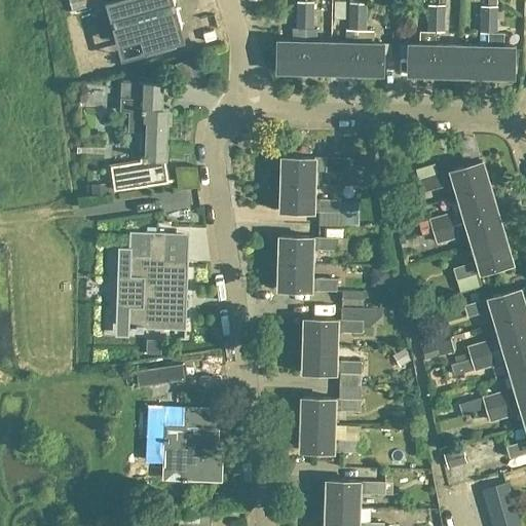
[(168,31),(175,29),(166,0),(115,0),(107,2),(118,45),(143,38),(147,52),(173,45),(168,31)]
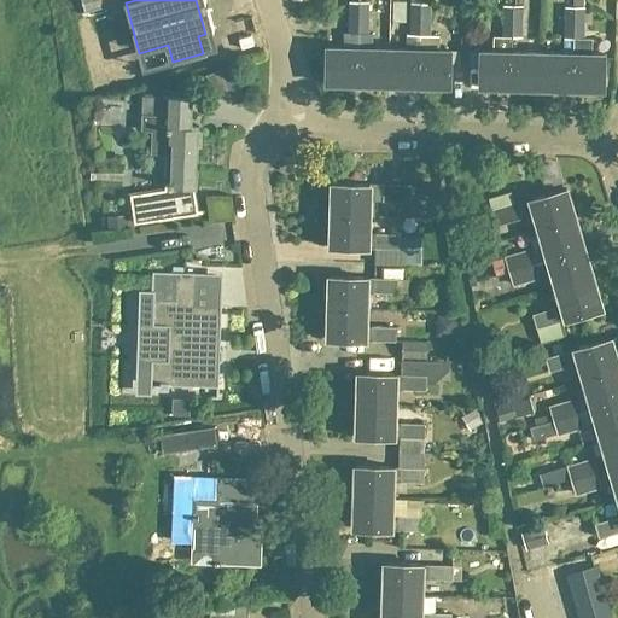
[(349,4),(349,21),(367,21),(367,5),(349,4)]
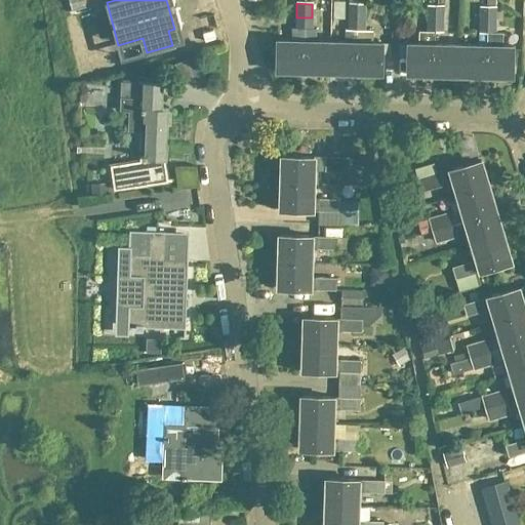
[(349,18),(364,18),(364,5),(349,5),(349,18)]
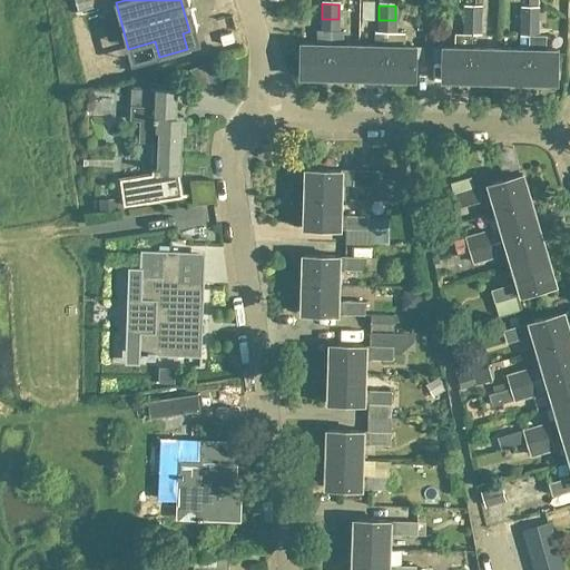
[(464,22),(480,22),(481,8),(464,7),(464,22)]
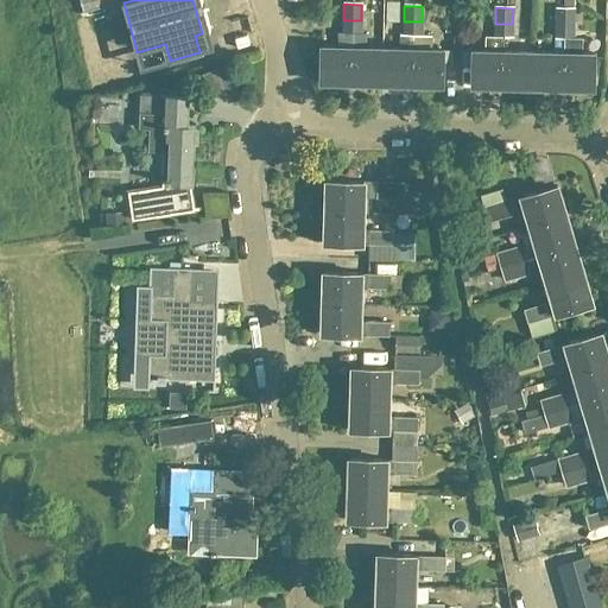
[(556,10),(556,25),(572,25),(574,10),(556,10)]
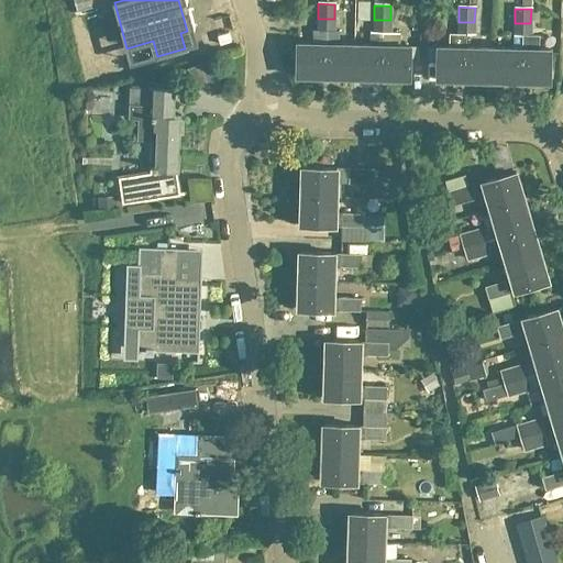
[(333,33),(334,19),(318,19),(317,33),(313,33),(312,46),(296,45),(296,78),(297,78),(324,78),(326,33),(333,33)]
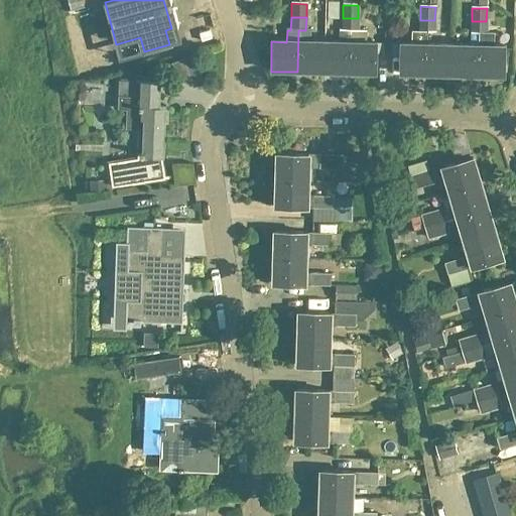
[(349,74),(350,31),(357,31),(358,18),(343,18),(342,31),(339,31),(338,43),(324,43),(323,73),(349,74)]
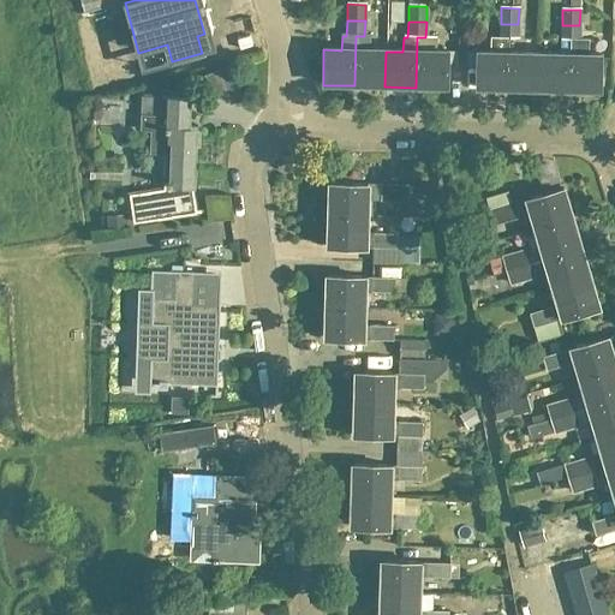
[(478,89),(508,89),(508,54),(509,40),(518,40),(518,24),(501,24),(500,39),(491,39),(490,53),(477,53),(476,89),(478,89)]
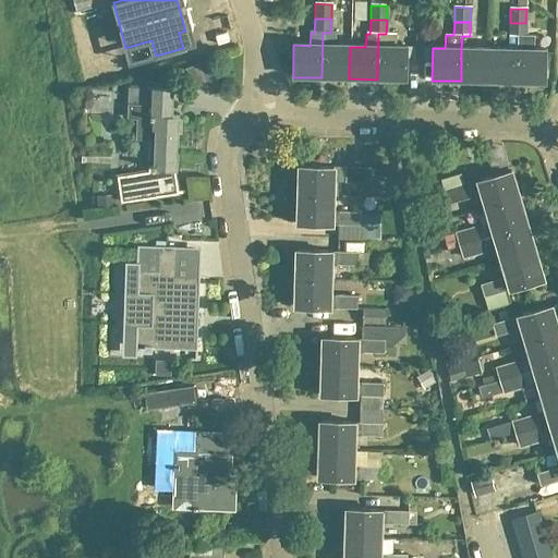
[(509,37),(518,37),(525,37),(525,23),(510,23),(509,37)]
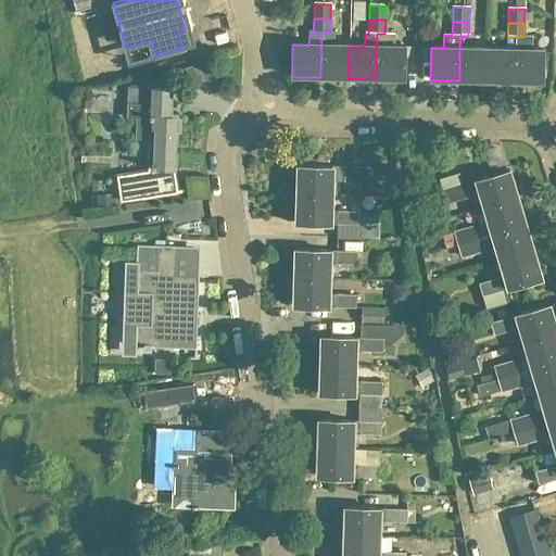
[(320,77),(348,78),(349,47),(332,46),(332,33),(329,33),(321,33),(320,77)]
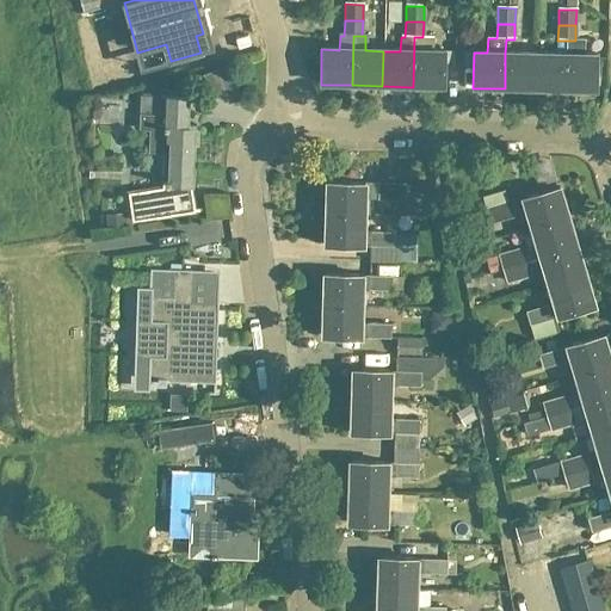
[(432,38),(423,37),(414,37),(413,87),(443,87),(443,88),(444,88),(445,53),(431,53),(432,38)]
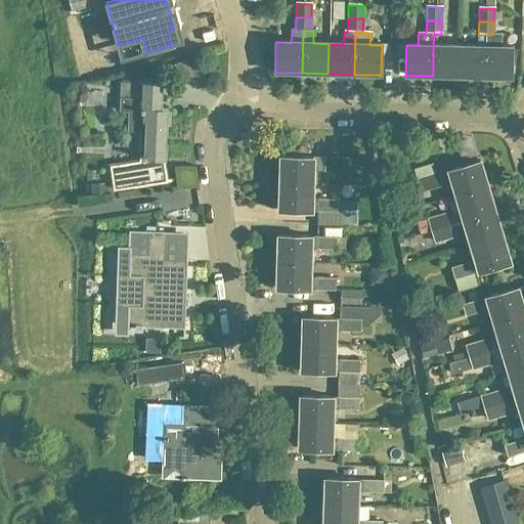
[(493,35),(486,35),(485,47),(485,78),(510,78),(510,79),(512,79),(513,48),(500,48),(500,36),(493,35)]
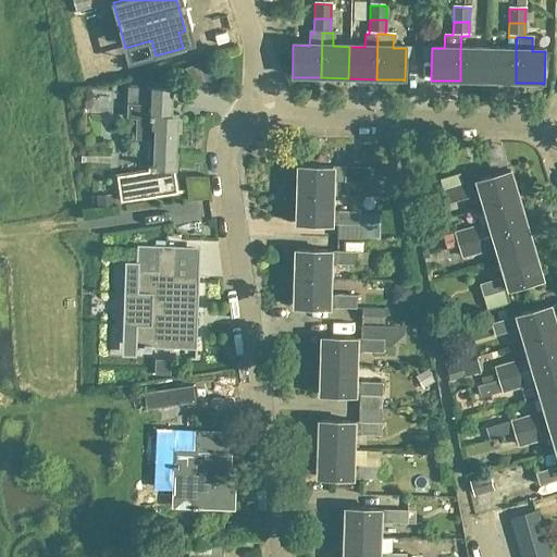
[(460,49),(460,81),(487,82),(489,50),(460,49)]
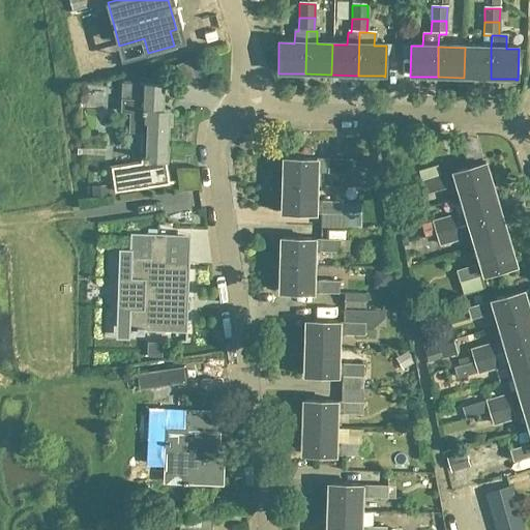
[(464,78),(491,79),(491,48),(465,48),(464,78)]
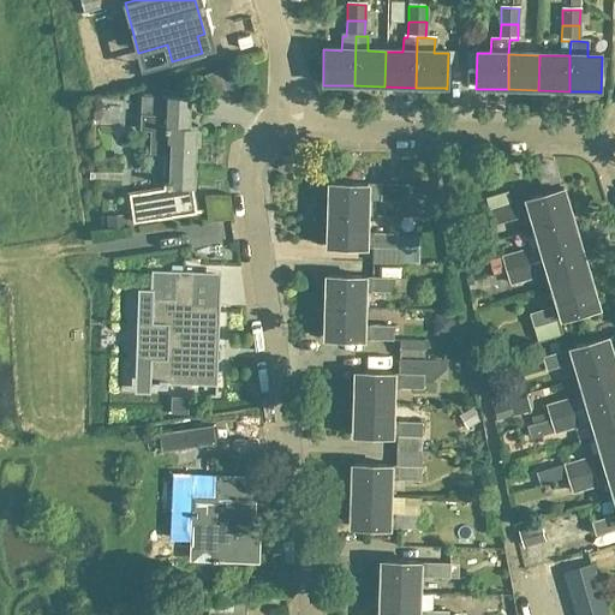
[(150,155),(155,155),(166,156),(163,191),(143,195),(143,193),(127,196),(130,212),(132,225),(159,221),(202,215),(202,213),(195,214),(191,190),(192,190),(193,189),(192,189),(195,132),(196,132),(196,131),(187,130),(190,101),(168,100),(168,101),(142,100),(141,133),(151,133),(150,155)]
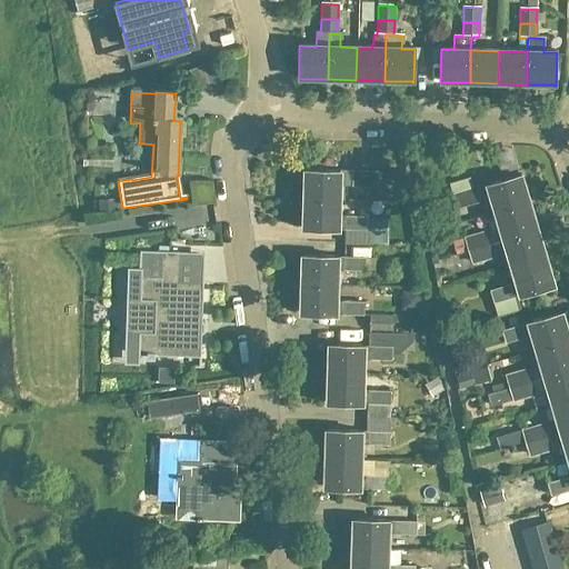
[(338,202),(339,187),(377,189),(378,173),(305,171),(303,201),(338,202)]
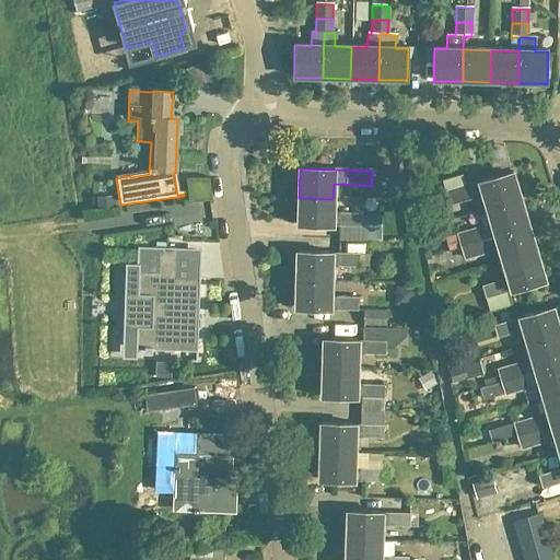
[(486,211),(521,200),(513,173),(480,183),(444,194),(448,206),(481,196),(486,211)]
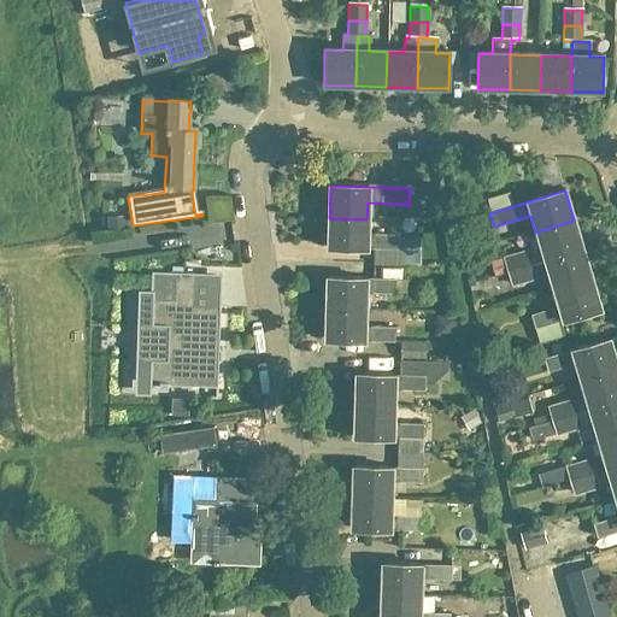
[(366,219),(329,218),(328,250),(366,251),(366,250),(397,251),(397,236),(366,236),(366,219)]
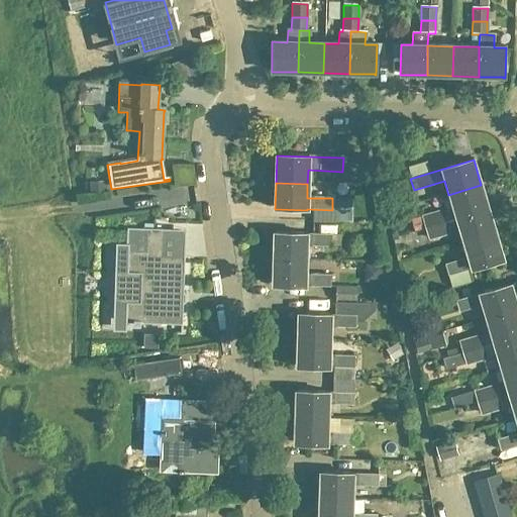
[(455,219),(488,210),(481,185),(448,195),(455,219)]
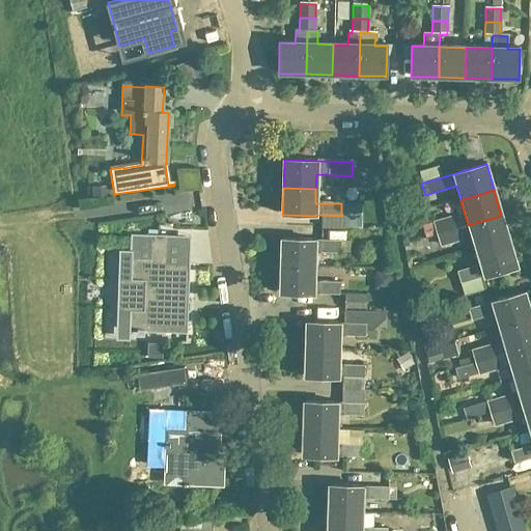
[(346,230),(346,217),(320,216),(320,230),(346,230)]
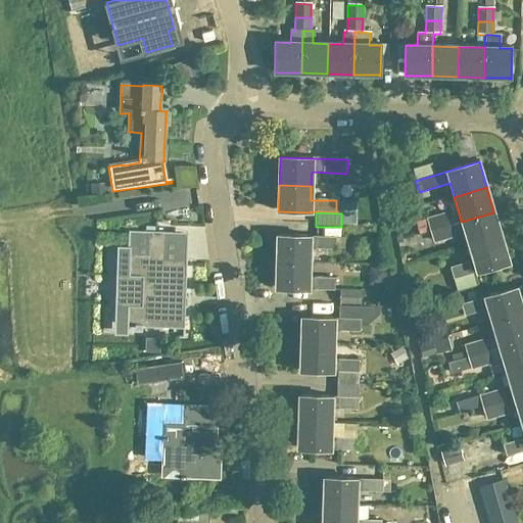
[(468,247),(501,238),(493,212),(461,222),(468,247)]
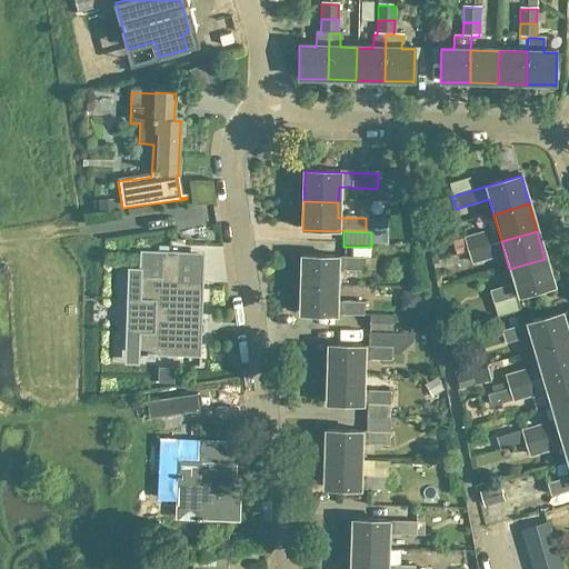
[(468,251),(491,245),(487,233),(465,240),(468,251)]
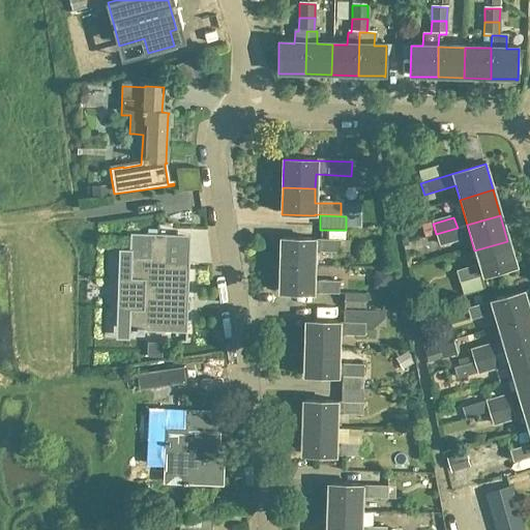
[(458,228),(436,234),(440,245),(461,239),(458,228)]
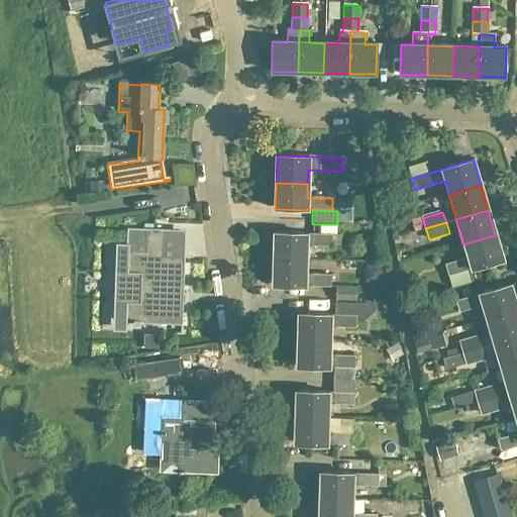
[(128,253),(127,273),(117,273),(117,304),(127,304),(126,324),(134,324),(134,327),(141,327),(141,324),(182,325),(181,334),(183,334),(184,305),(186,305),(186,294),(184,294),(185,260),(163,260),(163,230),(141,229),(141,230),(146,230),(146,253),(128,253)]
